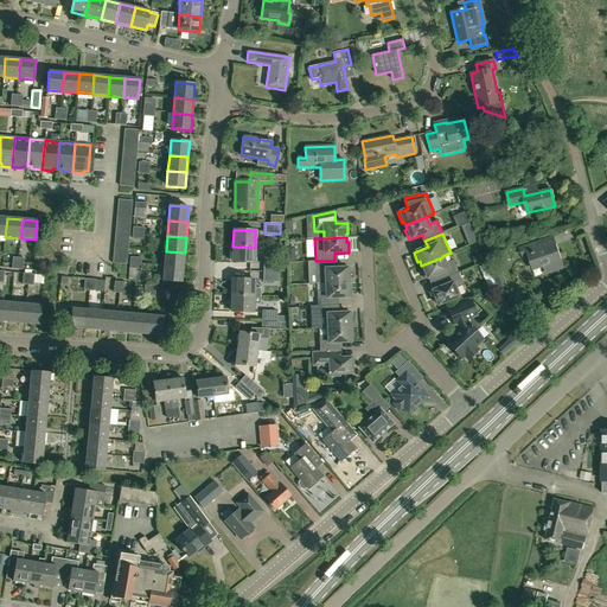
[(534,270),(548,266),(550,273),(563,268),(556,246),(545,249),(543,242),(521,249),(523,257),(529,255),(534,270)]
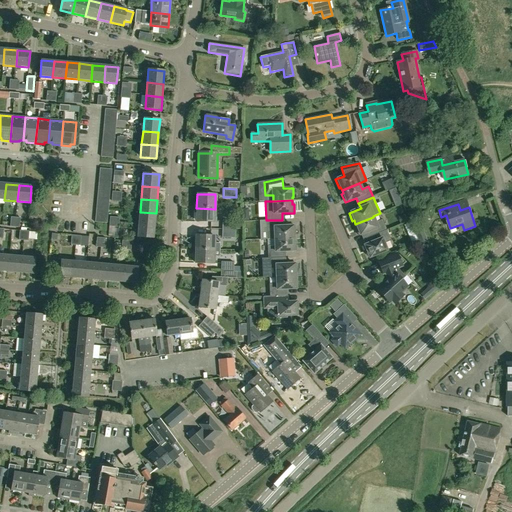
[(215,222),(215,209),(196,208),(196,222),(215,222)]
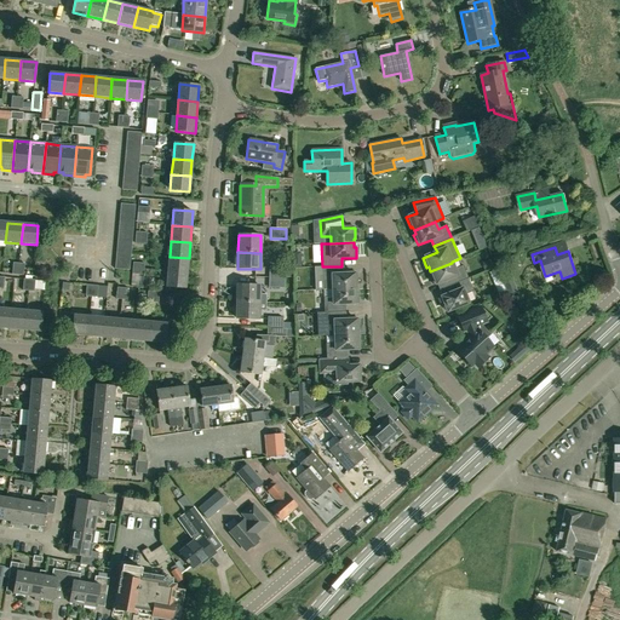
[(188,274),(189,258),(170,257),(168,271),(188,274)]
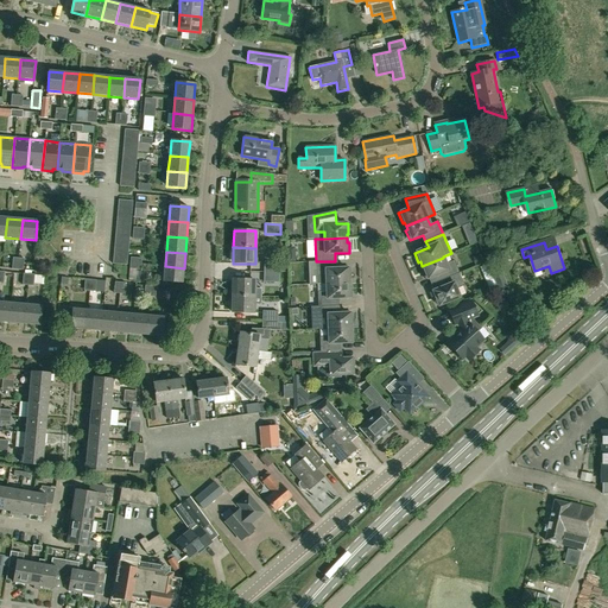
[(439,274),(442,280),(458,273),(454,261),(445,264),(443,258),(422,266),(424,270),(422,270),(425,280),(439,274)]
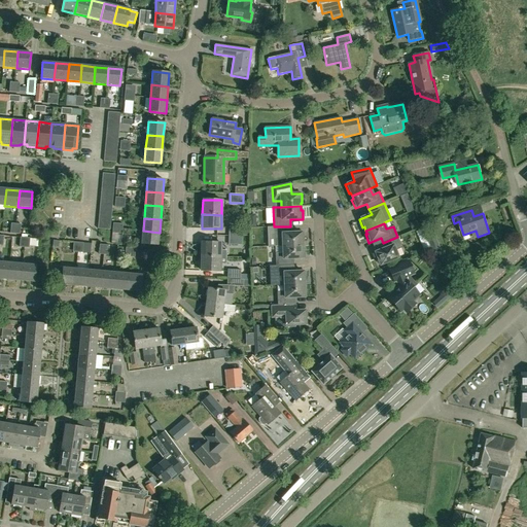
[(429,224),(422,227),(427,240),(434,237),(429,224)]
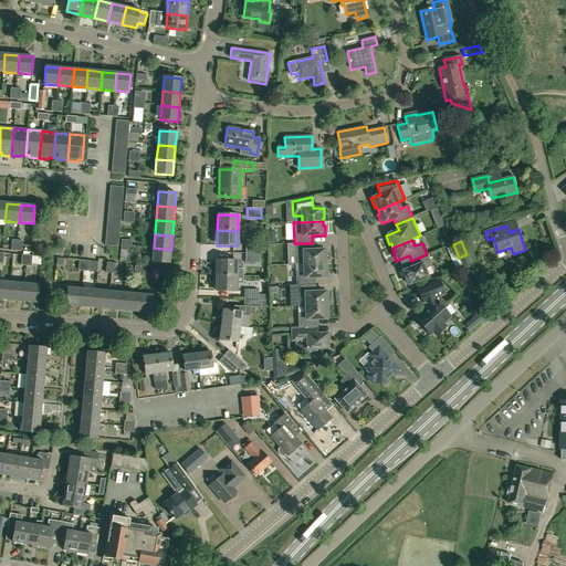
[(294,243),(295,258),(295,265),(324,263),(324,260),(326,260),(326,250),(312,251),(312,243),(294,243)]
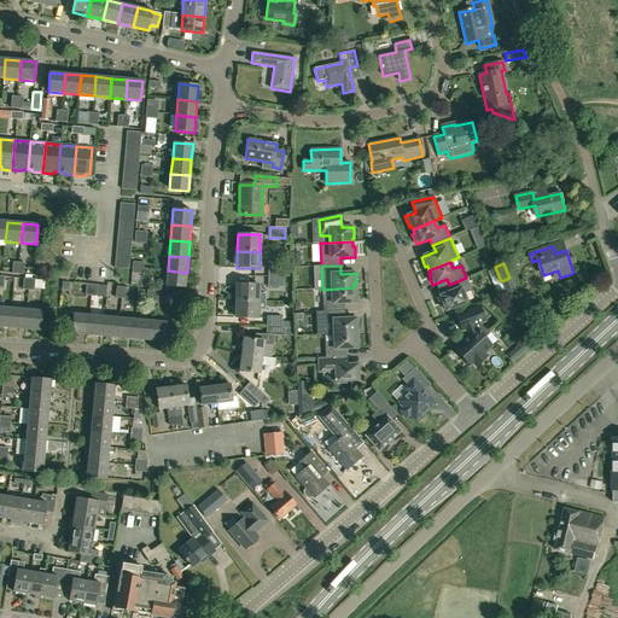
[(268,267),(268,278),(284,278),(284,267),(268,267)]
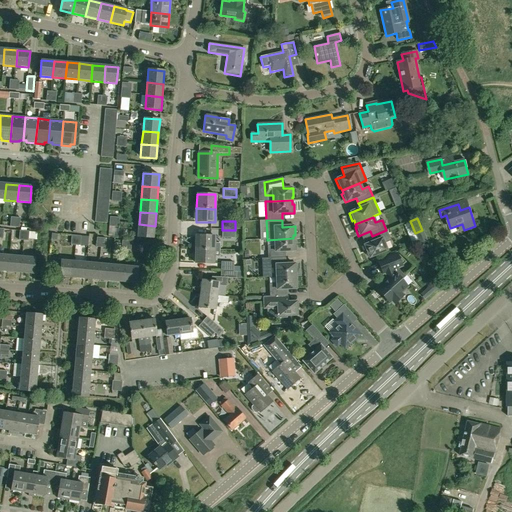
[(155,226),(139,224),(137,237),(153,238),(155,226)]
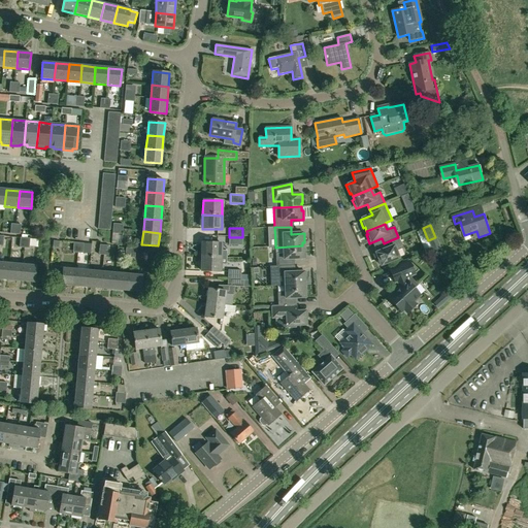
[(229,245),(242,245),(242,237),(229,237),(229,245)]
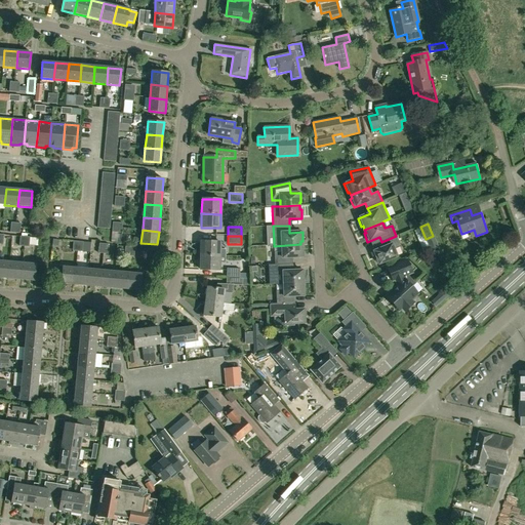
[(376,258),(378,265),(397,257),(394,249),(401,247),(396,236),(381,242),(384,247),(372,252),(374,259),(376,258)]
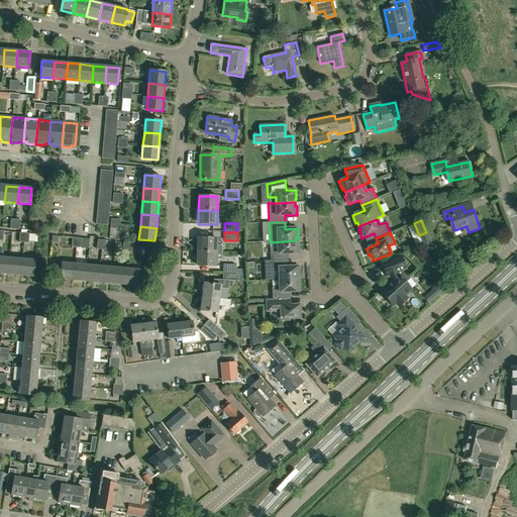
[(198,237),(197,251),(216,252),(216,238),(198,237)]
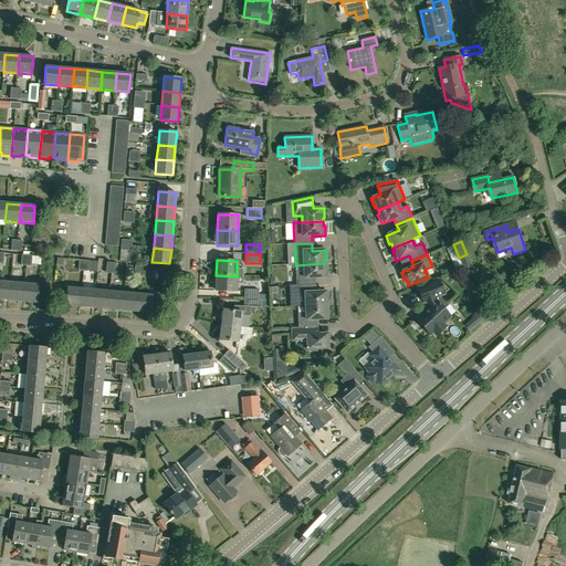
[(296,285),(314,285),(313,278),(327,278),(326,268),(325,268),(324,263),(295,265),(295,272),(296,285)]
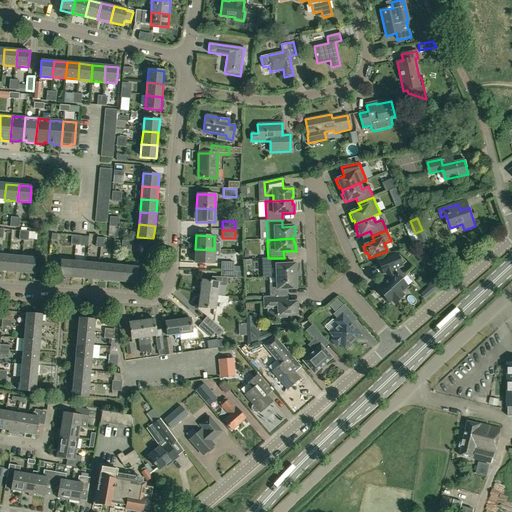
[(213,264),(214,250),(195,249),(195,263),(213,264)]
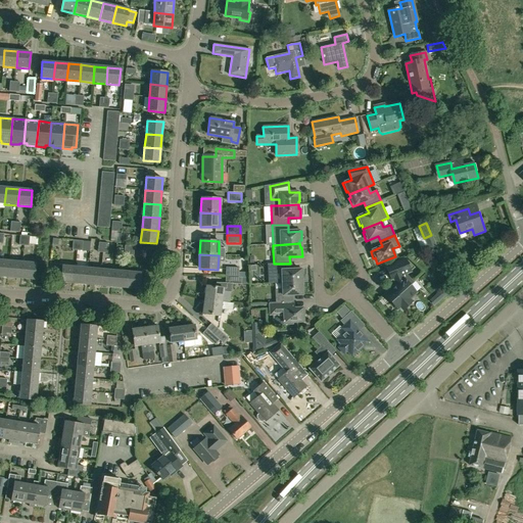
[(0,276),(8,278),(9,262),(0,259),(0,276)]
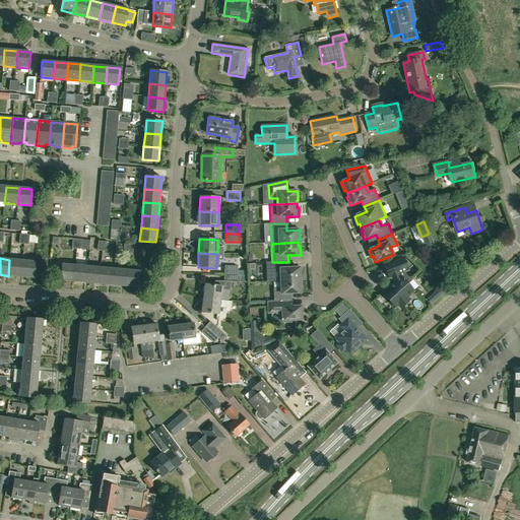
[(407,284),(411,281),(405,274),(404,275),(403,272),(407,270),(402,258),(386,265),(390,277),(391,276),(395,284),(384,295),(383,294),(395,308),(398,305),(401,308),(409,301),(406,298),(413,291),(407,284)]
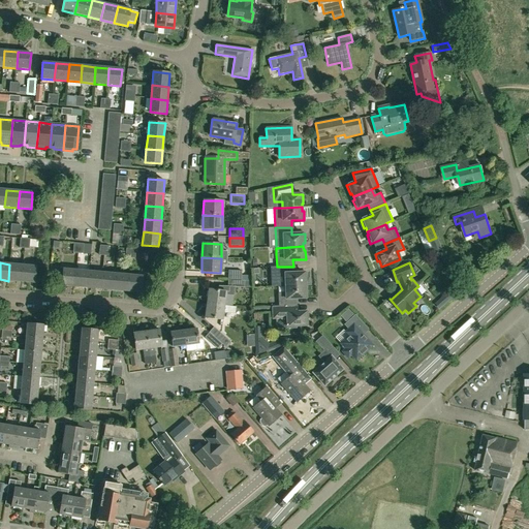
[(8,281),(22,282),(23,266),(9,265),(8,281)]
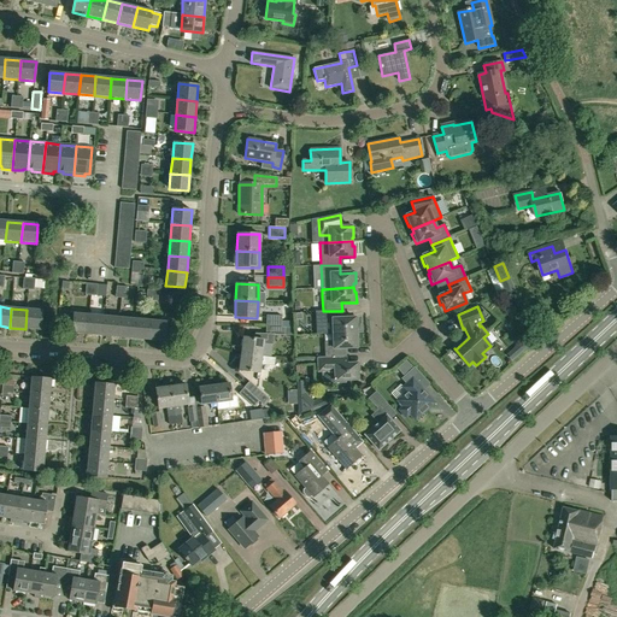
[(40,330),(42,311),(27,310),(25,329),(40,330)]
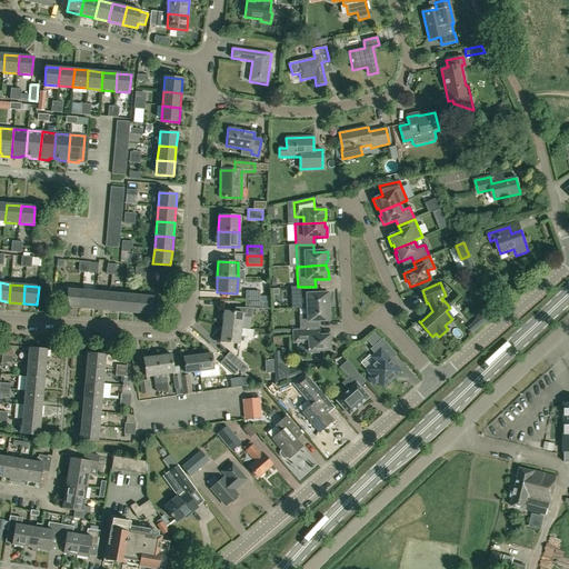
[(316,295),(316,287),(298,287),(299,308),(307,308),(328,307),(328,303),(330,303),(329,293),(316,295)]
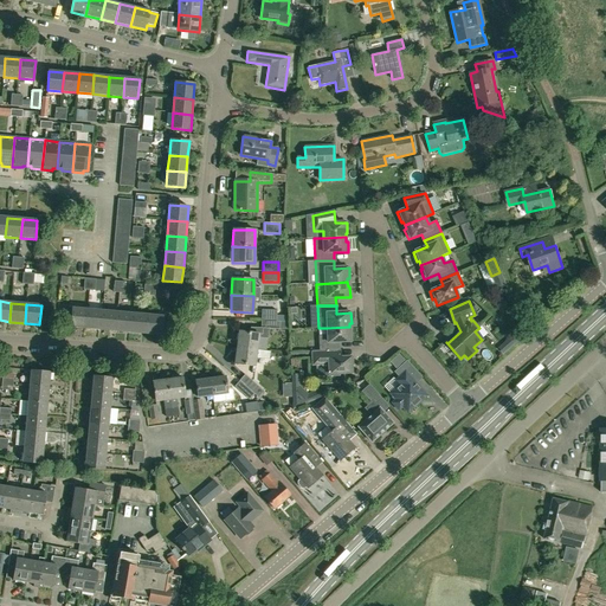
[(85,329),(86,310),(71,308),(70,327),(85,329)]
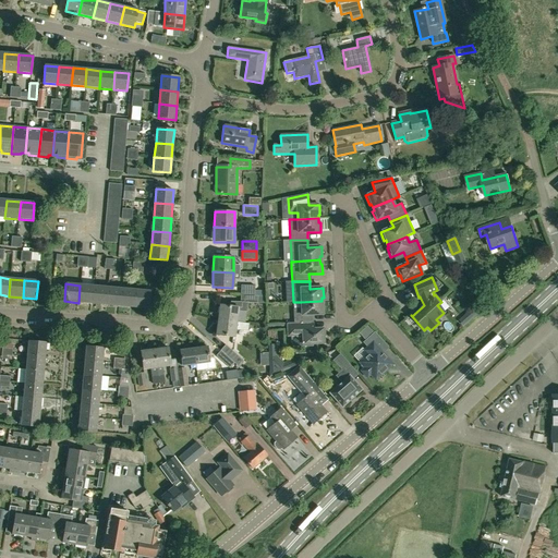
[(93,304),(94,287),(80,286),(79,303),(93,304)]
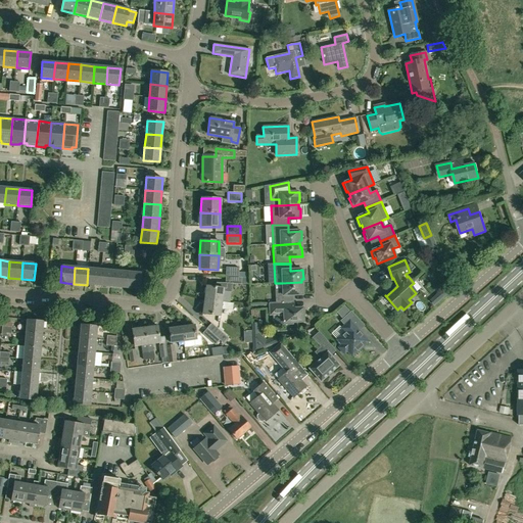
[(100,286),(101,270),(88,269),(87,285),(100,286)]
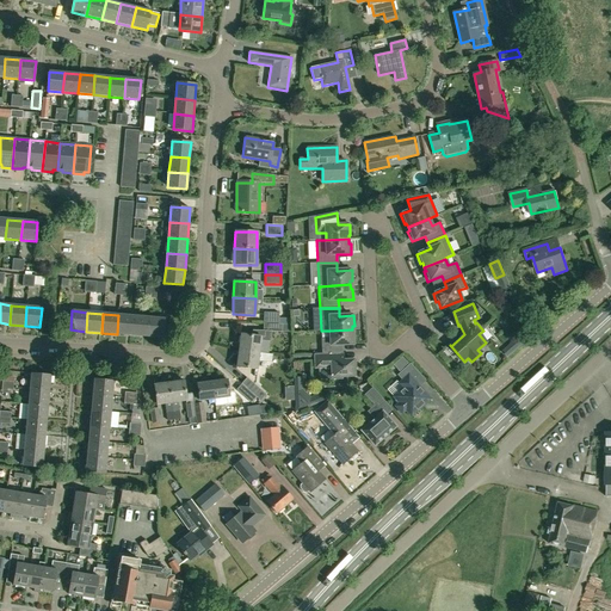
[(264,314),(263,323),(278,325),(278,314),(264,314)]
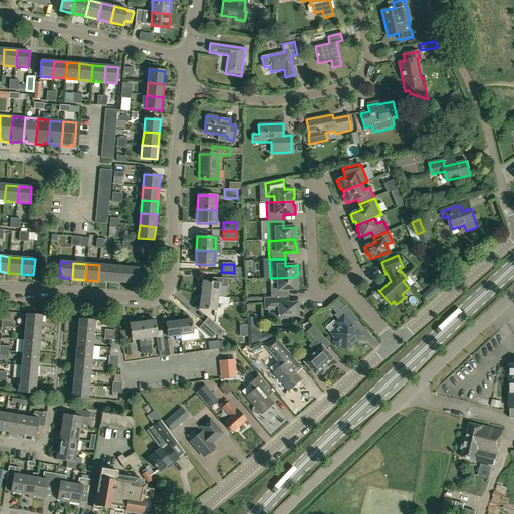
[(110,282),(112,266),(99,265),(98,281),(110,282)]
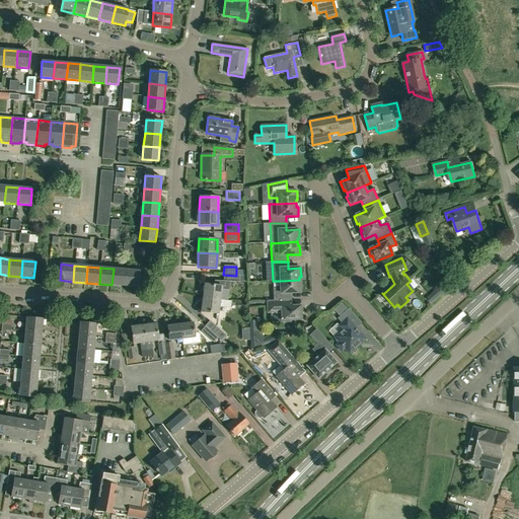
[(125,286),(127,270),(114,269),(112,285),(125,286)]
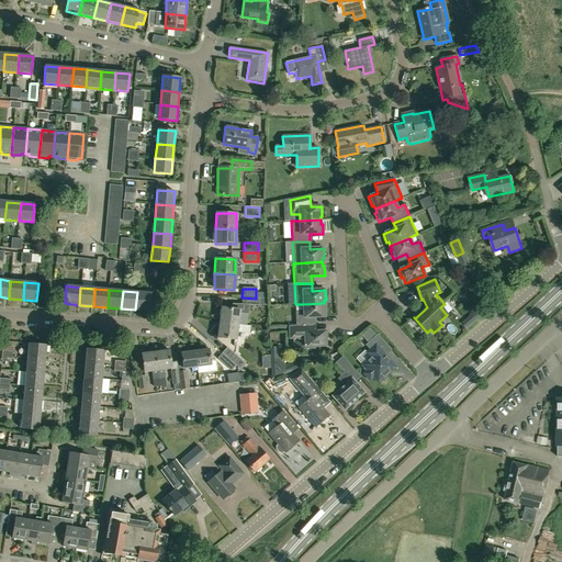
[(137,292),(135,310),(149,311),(150,293),(137,292)]
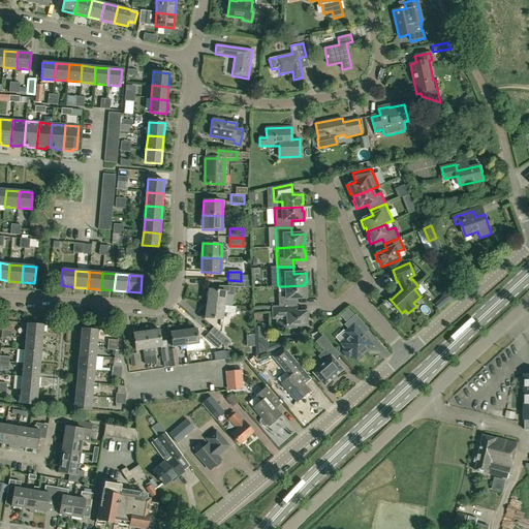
[(223,307),(224,306),(225,296),(234,297),(235,288),(244,288),(244,281),(241,281),(227,280),(227,287),(218,286),(218,290),(209,289),(207,305),(223,307)]
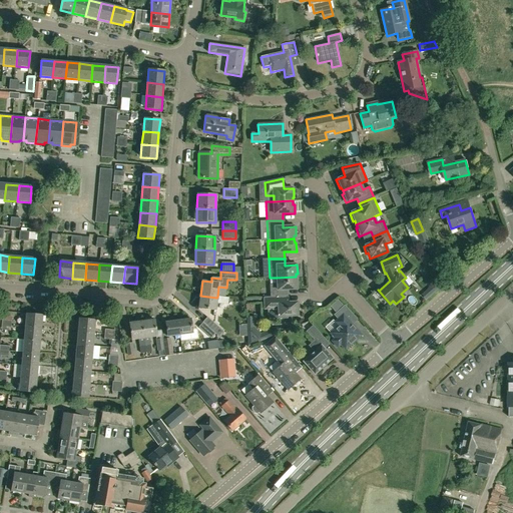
[(271,297),(286,297),(286,290),(299,290),(298,281),(296,281),(296,277),(277,278),(278,285),(270,285),(271,297)]
